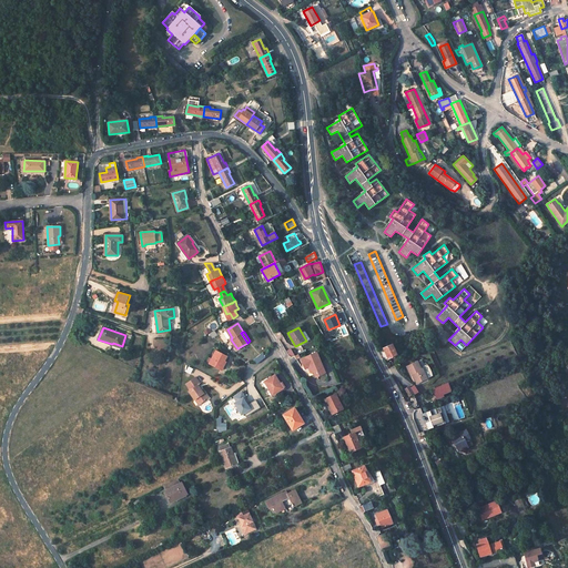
[(382,350),(383,351),(384,350),(388,358),(396,354),(392,344),(382,350)]
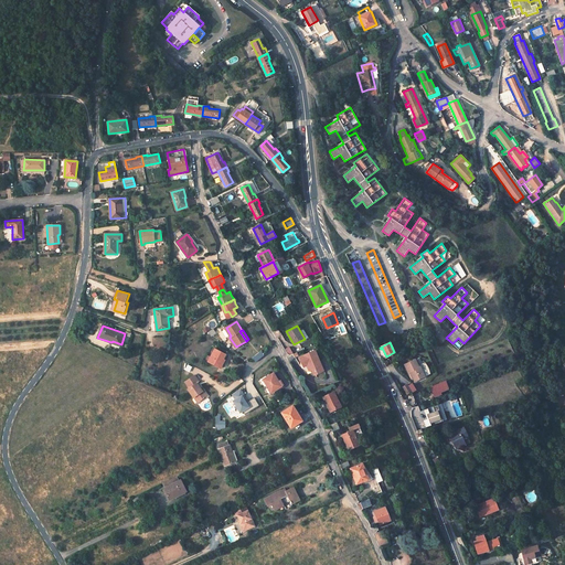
[(219,368),(223,359),(224,360),(226,354),(215,349),(209,362),(219,368)]
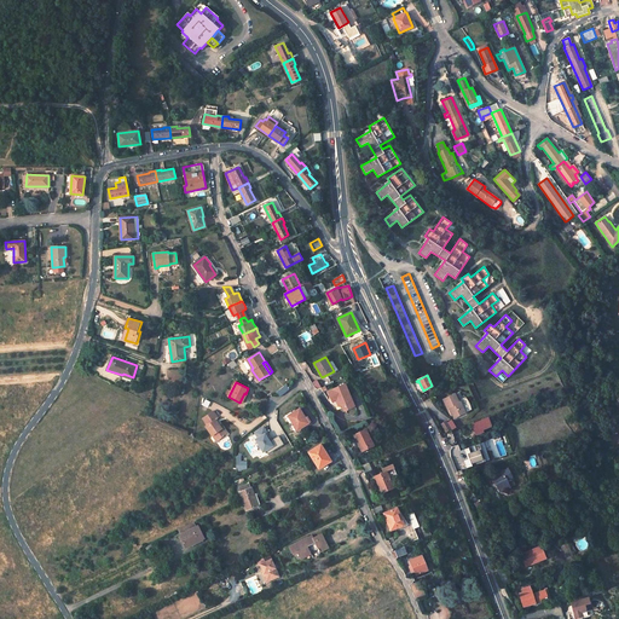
[(352,400),(346,383),(328,391),(334,405),(337,406),(342,405),(345,410),(351,408),(348,401),(352,400)]
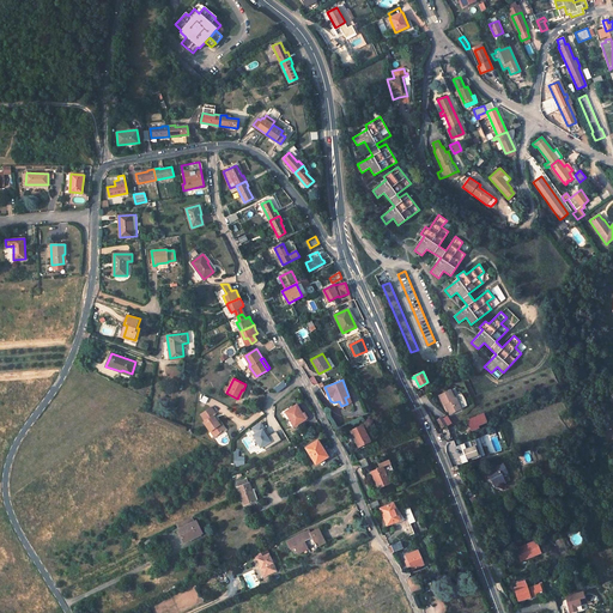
[(277,393),(285,386),(281,382),(273,389),(277,393)]
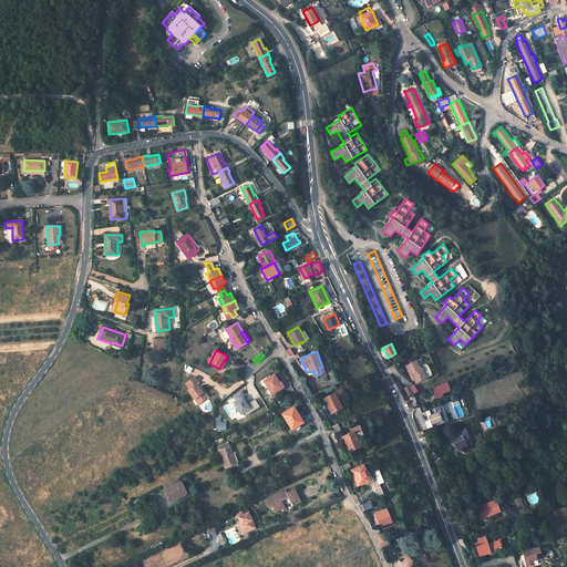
[(416,382),(426,378),(423,371),(421,367),(420,367),(416,361),(405,366),(410,374),(412,373),(416,382)]
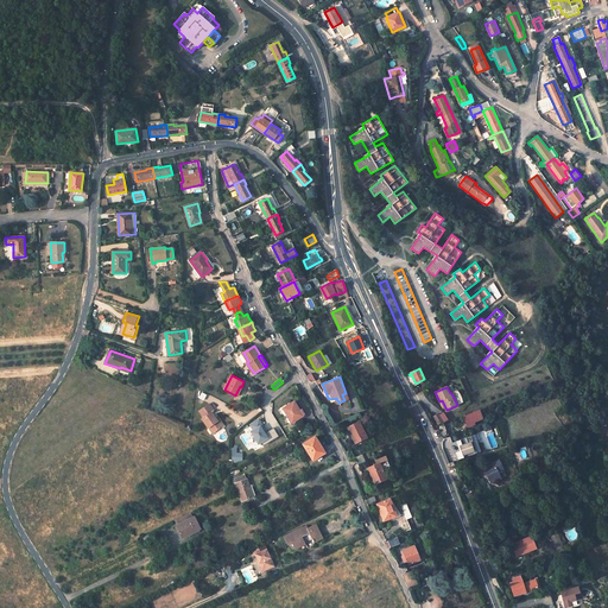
[(299,410),(295,400),(283,407),(292,422),(303,415),(299,410)]
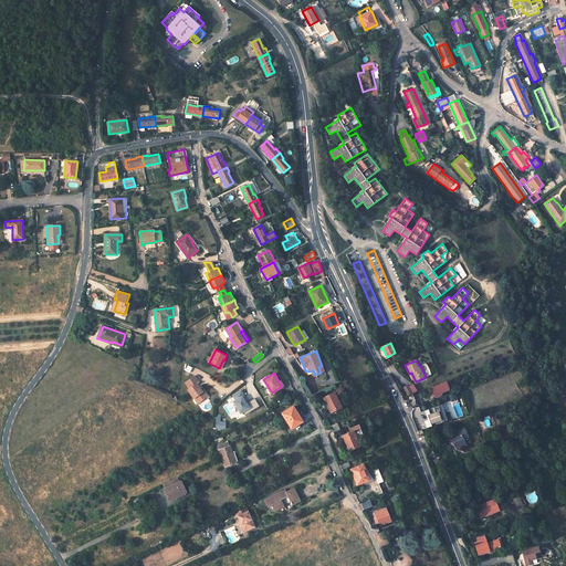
[(202,392),(197,385),(199,384),(200,383),(196,377),(186,384),(190,389),(188,390),(194,399),(195,399),(197,397),(200,402),(208,397),(205,391),(202,392)]
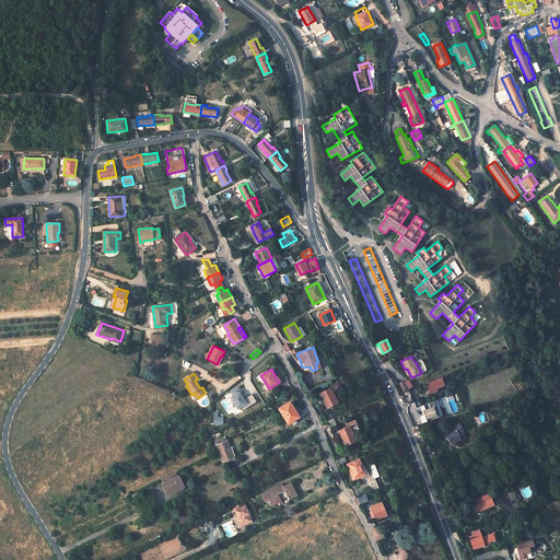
[(279,382),(269,388),(268,389),(269,392),(283,383),(279,376),(276,377),(279,382)]
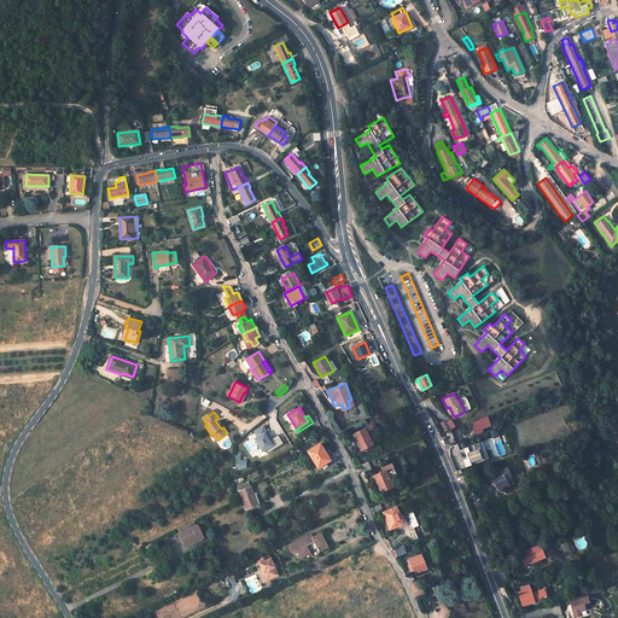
[(490,425),(487,417),(471,423),(476,433),(483,431),(482,429),(490,425)]
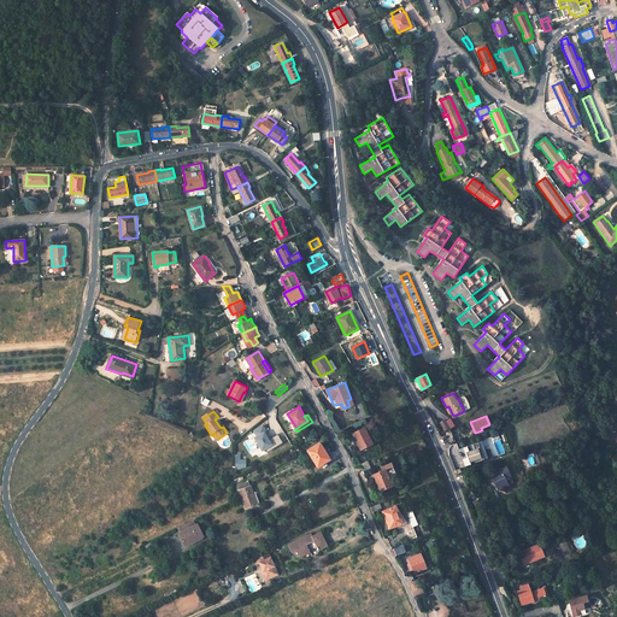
[(251,436),(259,451),(270,445),(263,432),(265,430),(262,424),(251,430),(254,435),(251,436)]
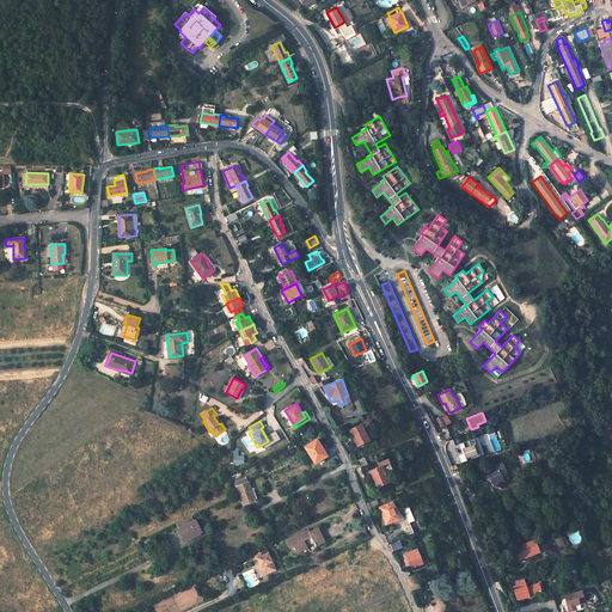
[(359,446),(369,440),(361,424),(352,429),(355,436),(354,438),(359,446)]
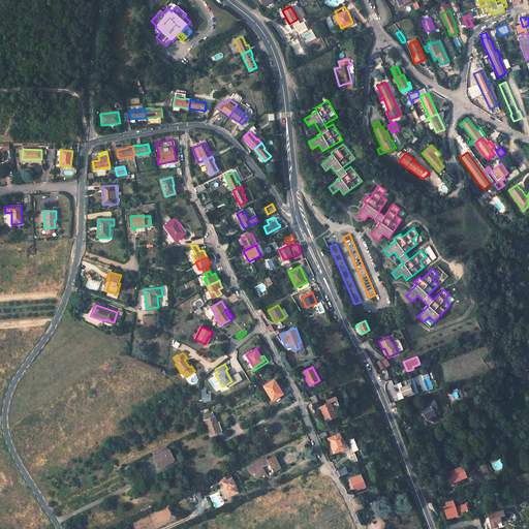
[(412,377),(409,378),(414,392),(403,396),(403,398),(417,393),(414,382),(412,377)]
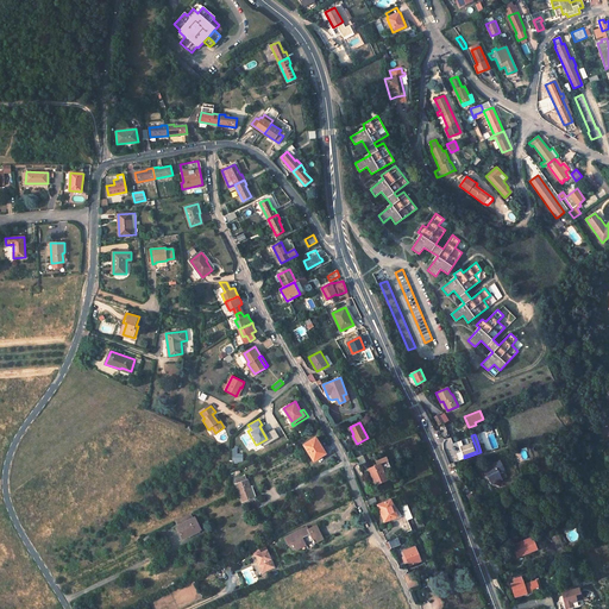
[(471,435),(452,443),(458,460),(464,458),(464,456),(477,451),(471,435)]
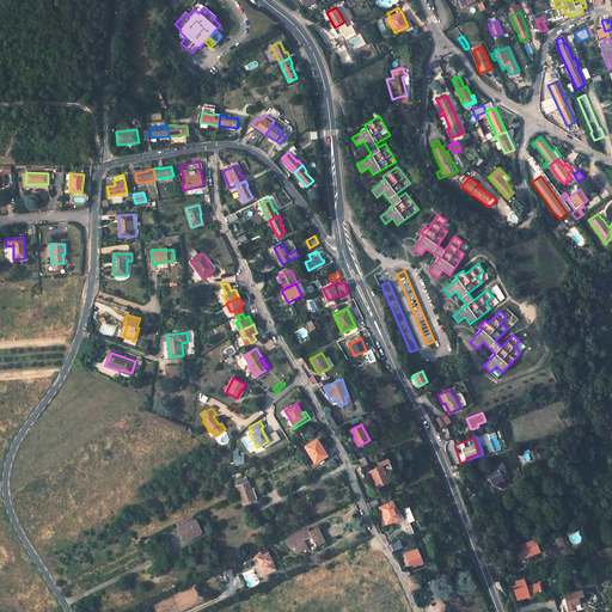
[(320,445),(317,439),(305,446),(316,463),(326,456),(319,445),(320,445)]
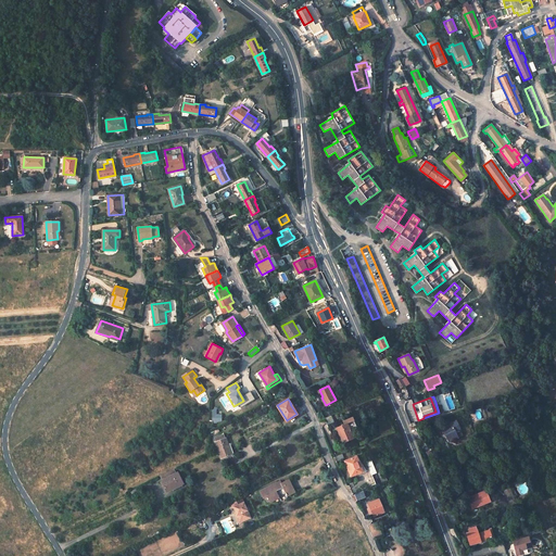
[(216,421),(222,420),(222,413),(216,413),(216,407),(212,409),(212,424),(216,421)]
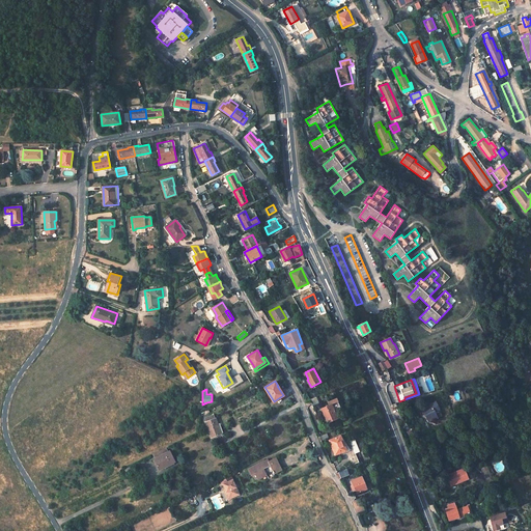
[(341,409),(336,398),(328,401),(329,404),(322,409),(328,423),(338,418),(335,411),(341,409)]
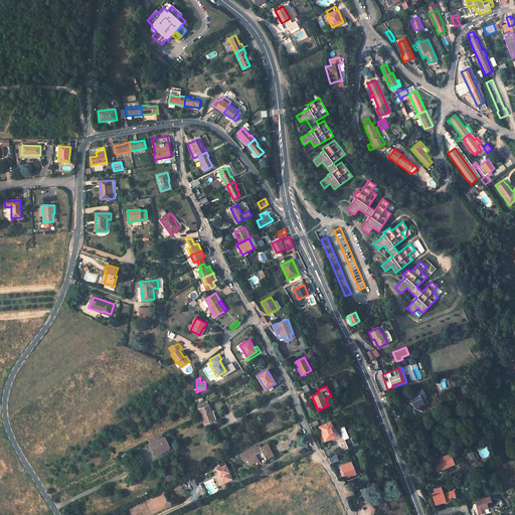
[(428,403),(422,389),(409,395),(415,408),(428,403)]
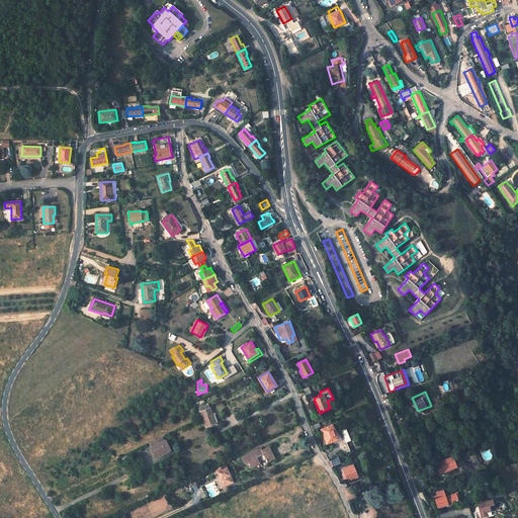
[(214,423),(211,414),(212,414),(210,408),(200,412),(205,427),(214,423)]
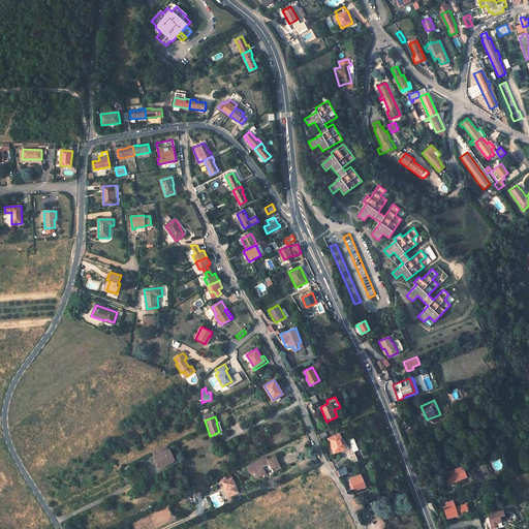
[(343,441),(340,434),(328,438),(330,442),(332,441),(333,444),(331,445),(334,453),(344,448),(341,441),(343,441)]
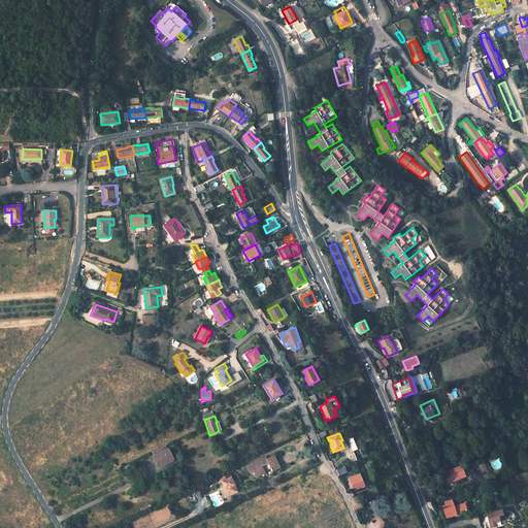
[(165,444),(153,451),(155,455),(167,450),(165,444)]
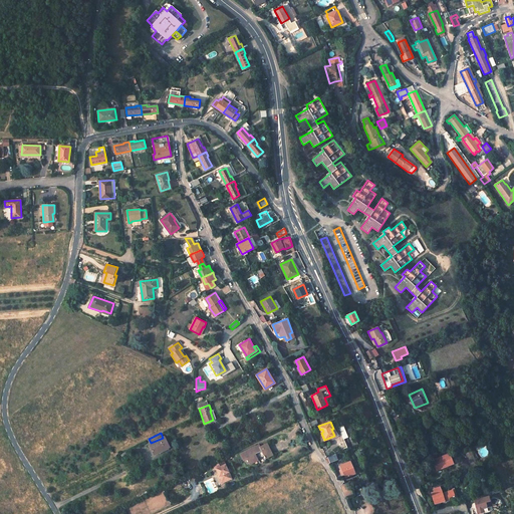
[(169,445),(165,437),(163,438),(151,443),(149,444),(154,455),(162,451),(161,449),(169,445)]
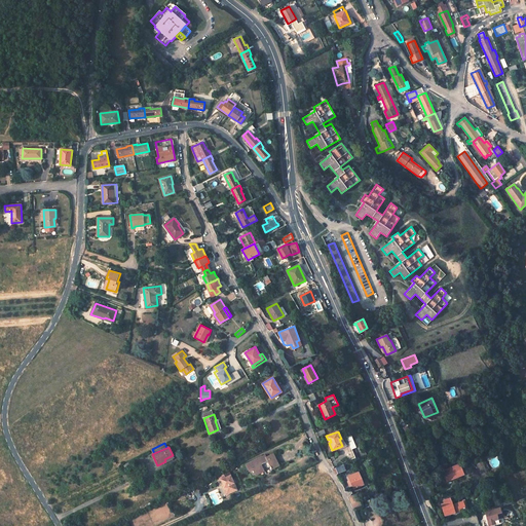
[(279,465),(273,453),(266,457),(264,458),(263,456),(246,464),(249,471),(253,468),(256,474),(264,470),(261,463),(267,460),(270,466),(269,466),(271,470),(279,465)]
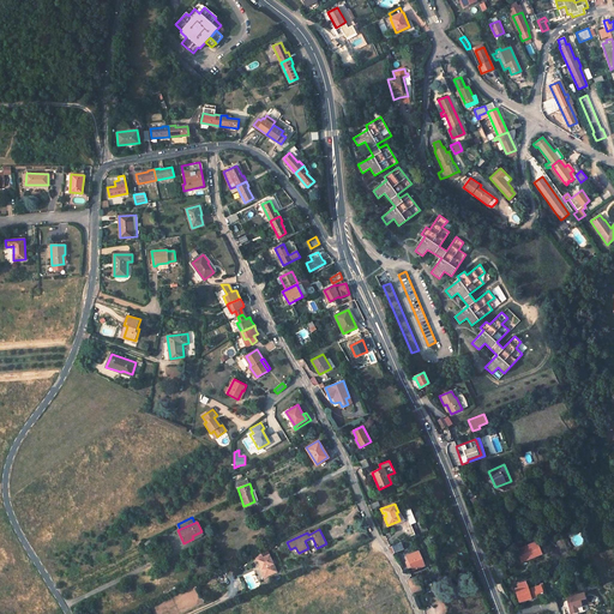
[(541,553),(536,541),(516,549),(521,560),(530,557),(531,558),(541,553)]
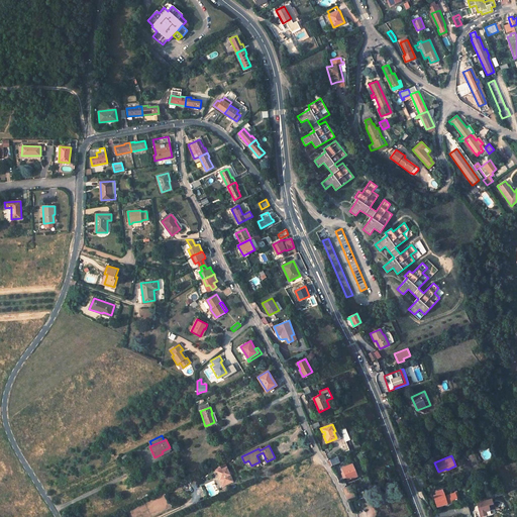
[(330,466),(339,461),(338,458),(337,456),(327,460),(330,466)]
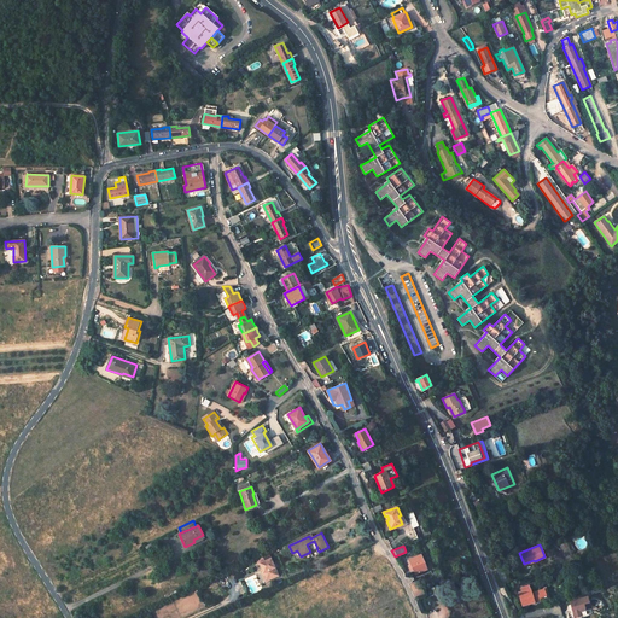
[(257,564),(260,564),(262,569),(266,577),(277,572),(268,554),(256,559),(257,564)]
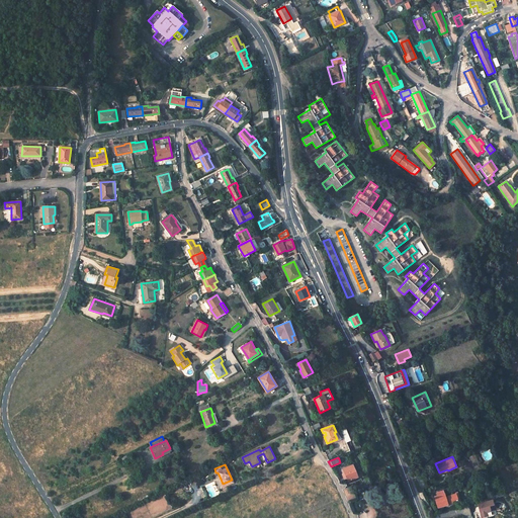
[(348,481),(358,477),(353,464),(343,468),(345,472),(342,473),(344,479),(347,478),(348,481)]
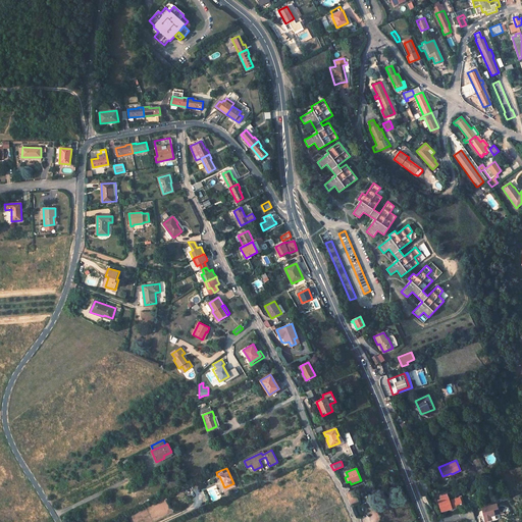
[(224,490),(235,485),(233,483),(224,487),(221,480),(219,481),(224,490)]
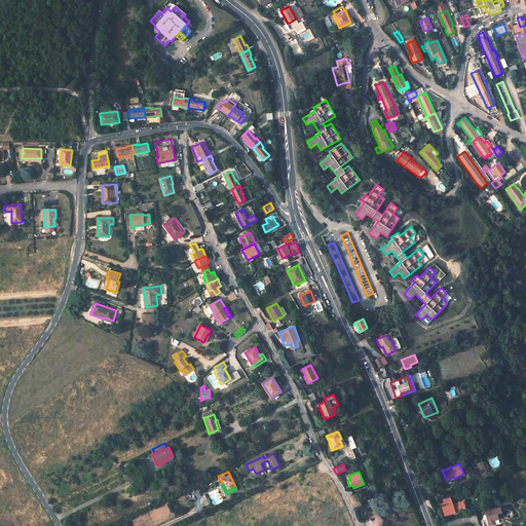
[(445,516),(465,509),(462,501),(452,504),(450,498),(443,500),(444,503),(441,504),(445,516)]
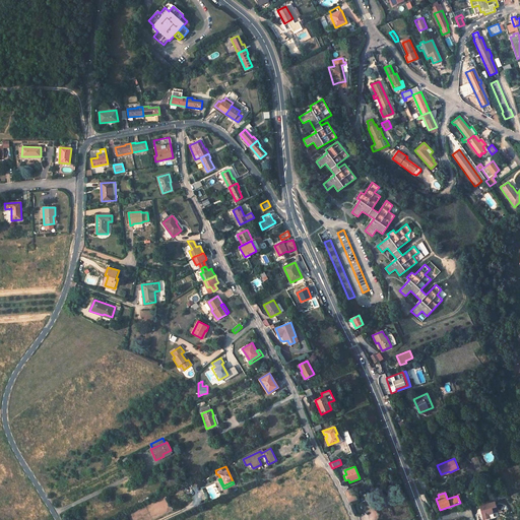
[(479,506),(483,519),(490,518),(489,514),(493,513),(497,512),(494,502),(479,506)]
